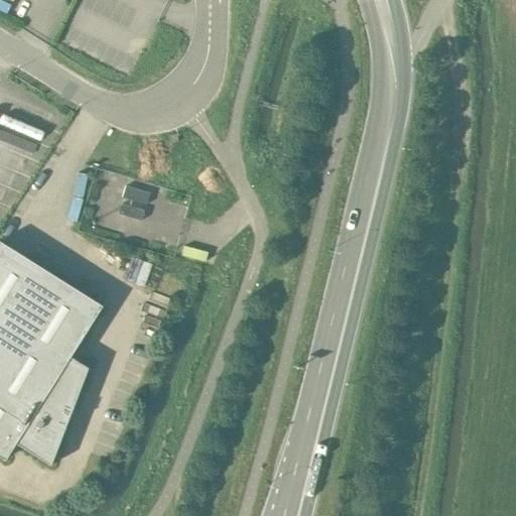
[(0,157),(32,170),(37,158),(30,155),(36,141),(2,127),(0,131),(0,157)]
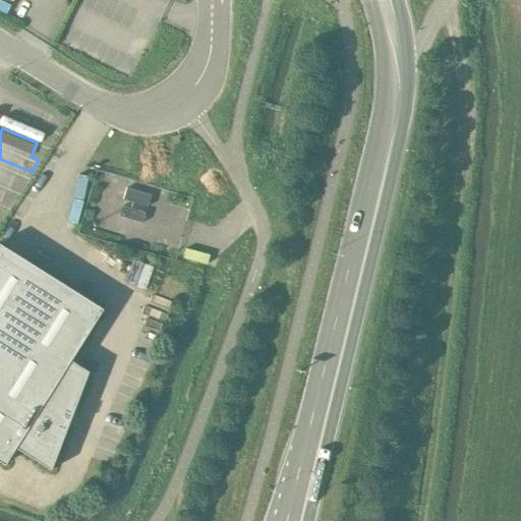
[(148,207),(151,195),(147,194),(126,187),(123,199),(148,207)]
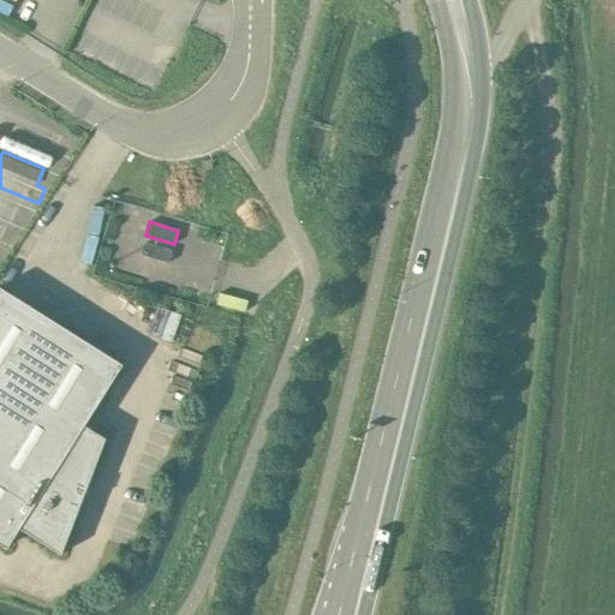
[(171,251),(144,244),(141,255),(168,262),(171,251)]
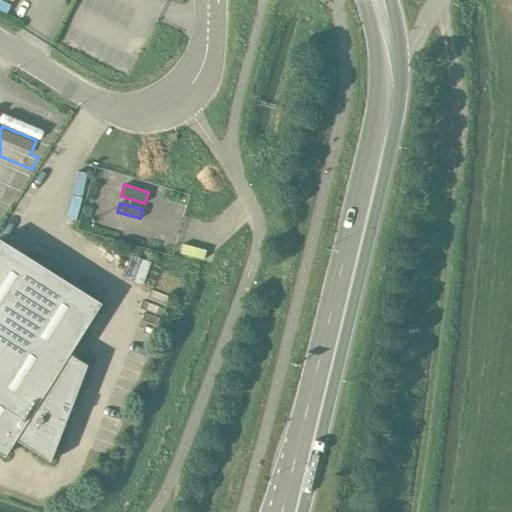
[(0,453),(4,456),(15,440),(50,462),(87,365),(69,353),(101,303),(0,239),(0,453)]
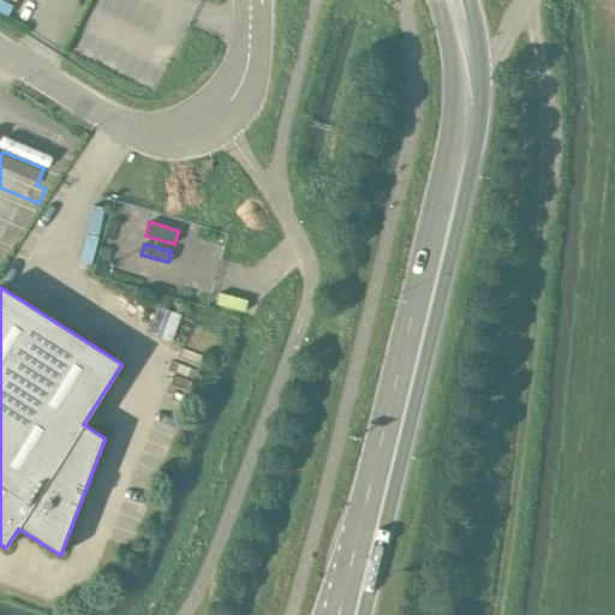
[(162,304),(153,330),(178,340),(187,314),(162,304)]
